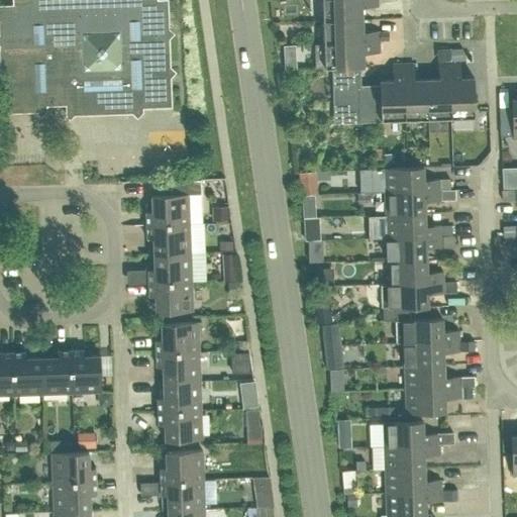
[(170,77),(175,72),(170,67),(169,38),(173,33),(168,28),(167,0),(11,0),(12,4),(2,4),(2,5),(0,5),(0,82),(0,83),(1,112),(6,112),(6,113),(31,112),(31,111),(35,111),(40,115),(40,116),(45,110),(45,106),(65,105),(65,100),(73,100),(74,115),(75,115),(75,114),(102,113),(102,114),(104,114),(104,113),(131,112),(136,117),(142,112),(141,107),(171,106),(171,101),(172,101),(171,81),(170,81),(170,77)]
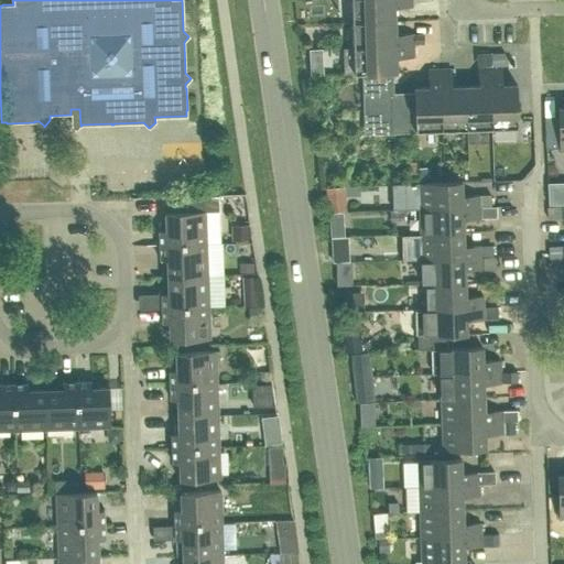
[(394,8),(412,7),(411,0),(350,0),(351,22),(394,21),(394,8)]
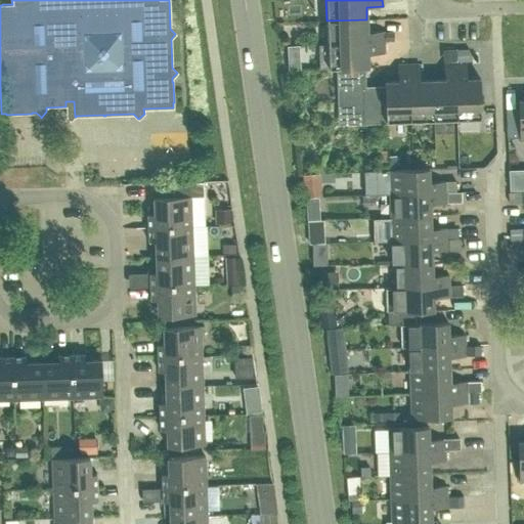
[(288,9),(267,10),(267,30),(289,29),(288,9)]
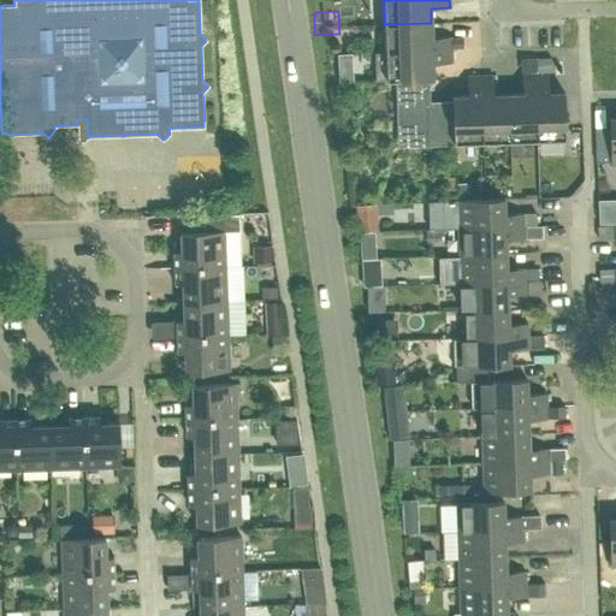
[(451,36),(432,37),(431,23),(384,24),(385,52),(451,49),(451,36)]
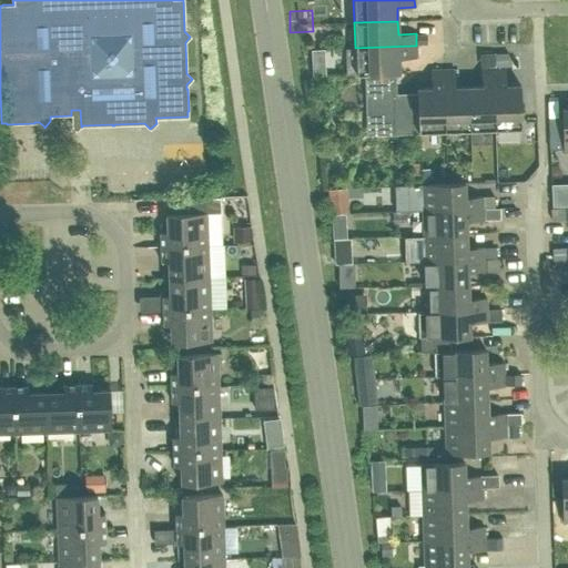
[(426,36),(417,36),(417,44),(426,44),(426,36)]
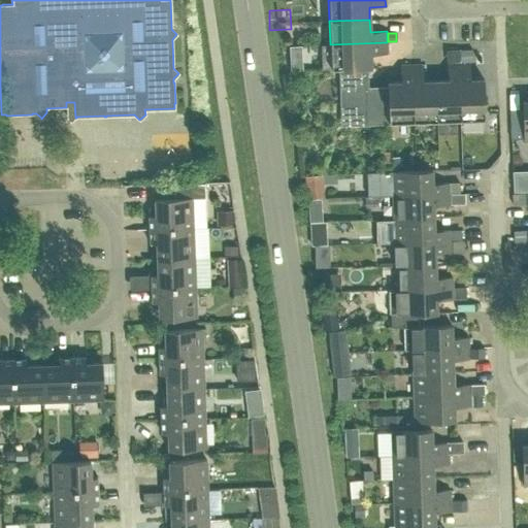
[(370,55),(387,54),(387,42),(330,44),(331,69),(339,69),(365,68),(371,68),(370,55)]
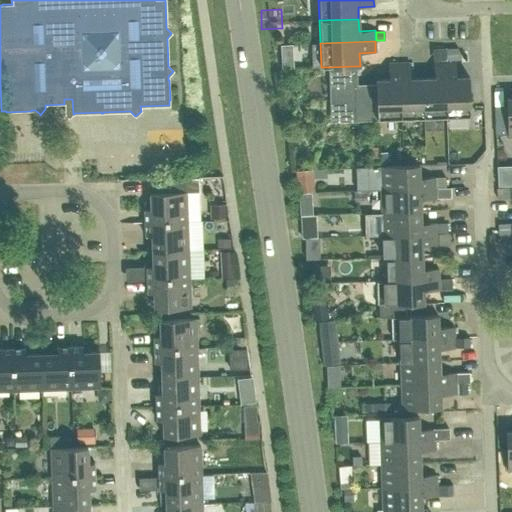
[(292,42),(281,43),(281,51),(293,51),(292,42)]
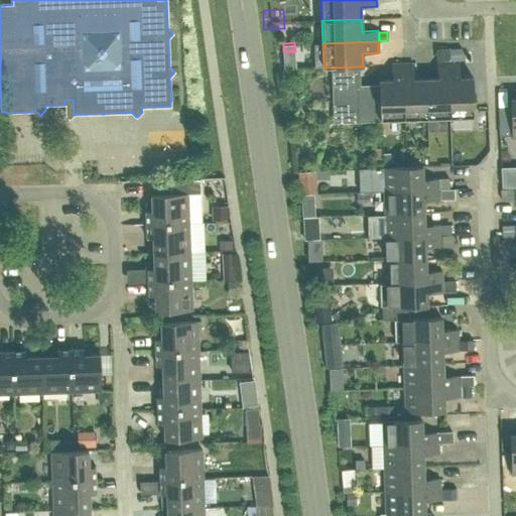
[(461,48),(449,49),(450,60),(462,60),(461,48)]
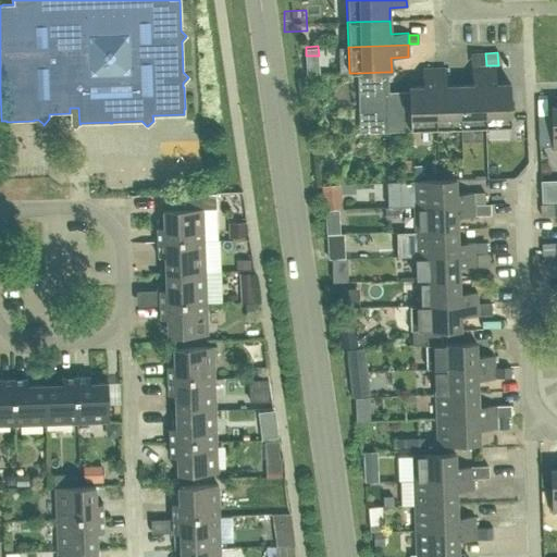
[(483,53),(471,53),(472,65),(484,65),(483,53)]
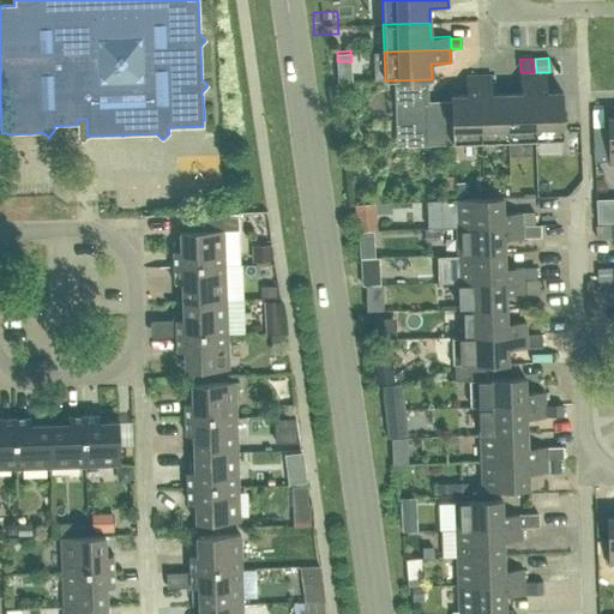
[(521,74),(521,94),(506,94),(509,140),(535,139),(533,73),(521,74)]
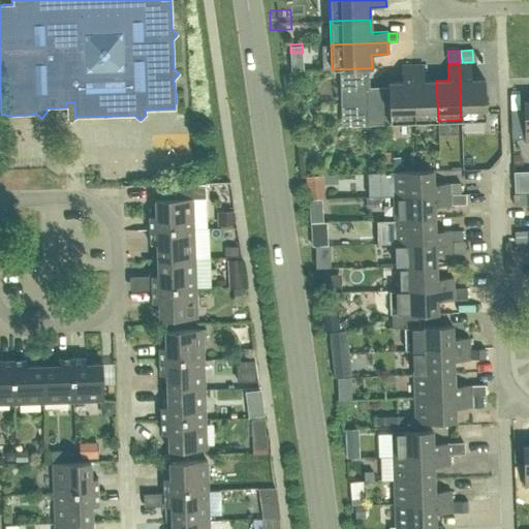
[(471,80),(470,63),(459,63),(461,120),(486,119),(485,80),(471,80)]
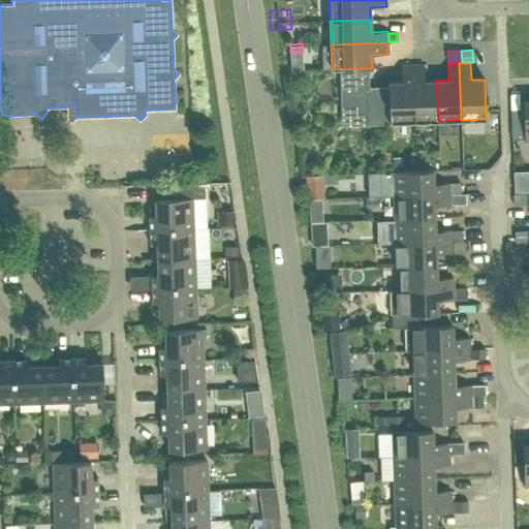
[(412,65),(401,65),(402,82),(389,83),(389,87),(389,115),(390,123),(414,122),(412,65)]
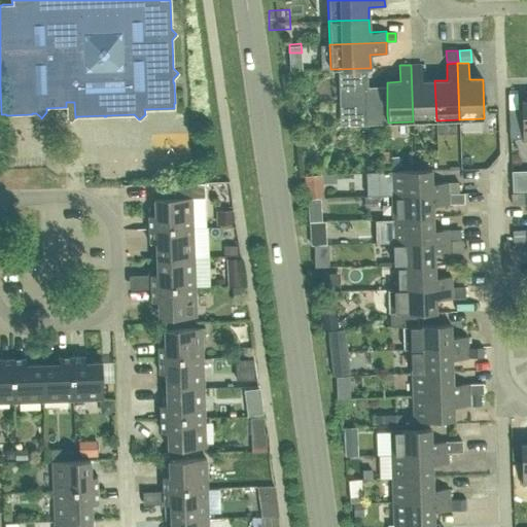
[(422,81),(422,65),(411,65),(413,121),(436,120),(434,80),(422,81)]
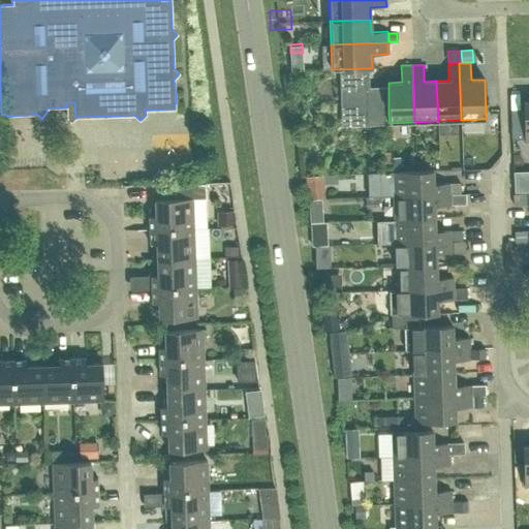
[(389,87),(367,88),(366,68),(340,69),(341,103),(353,103),(353,116),(389,115),(389,87)]
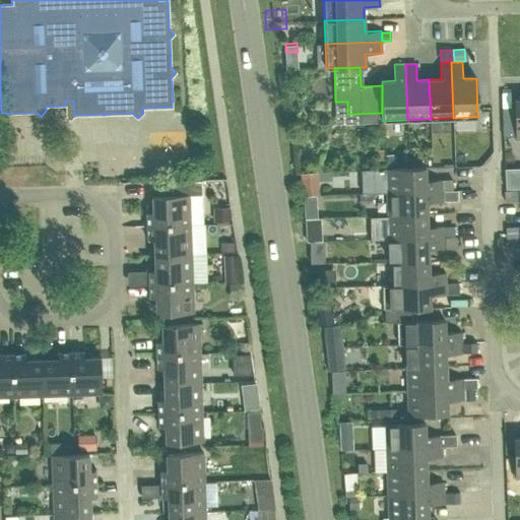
[(425,168),(385,169),(386,193),(442,191),(442,180),(426,181),(425,168)]
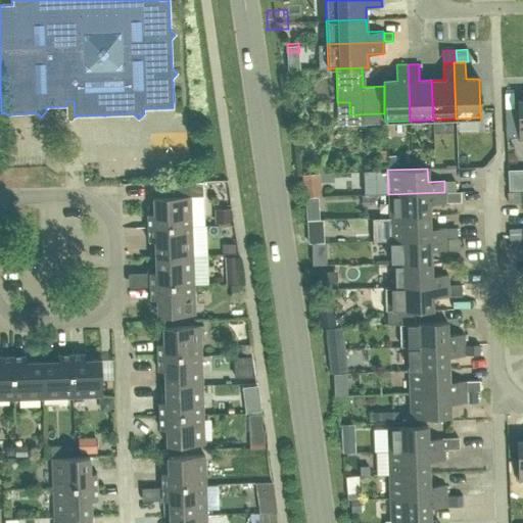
[(444,181),(444,192),(456,191),(456,181),(444,181)]
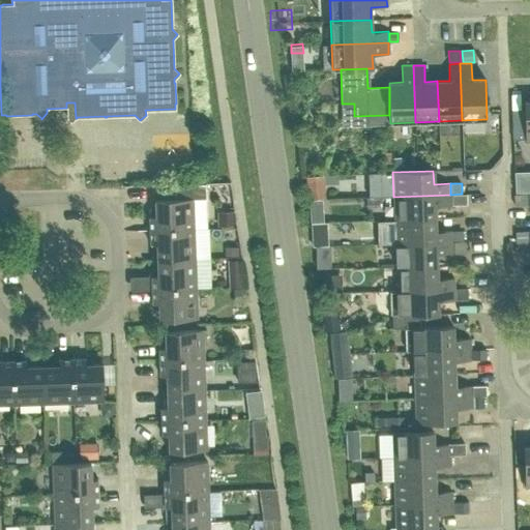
[(149,216),(150,230),(194,229),(193,199),(206,199),(205,184),(174,185),(175,199),(155,200),(155,208),(151,208),(149,210),(149,216)]
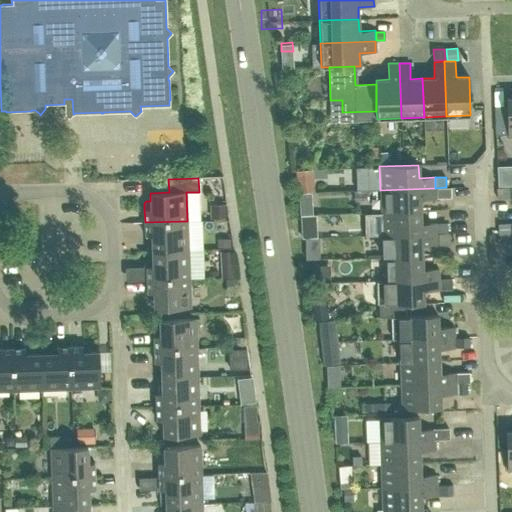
[(313,182),(297,183),(298,191),(314,190),(313,182)]
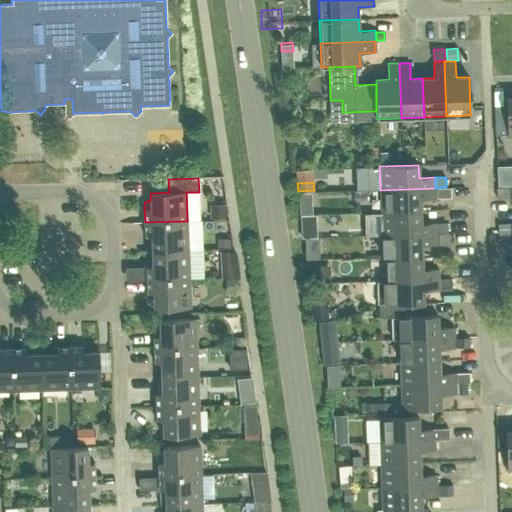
[(450,187),(446,187),(435,188),(436,198),(451,197),(450,187)]
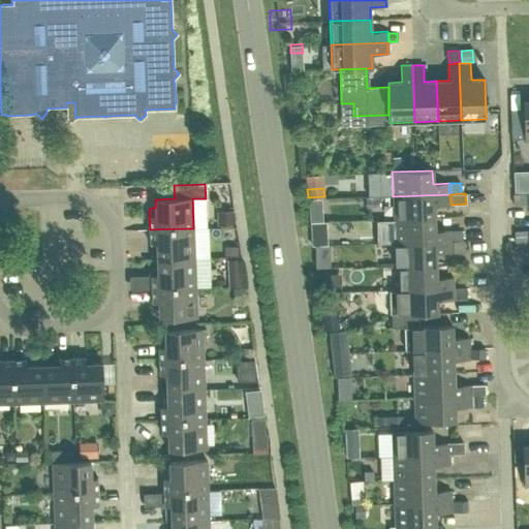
[(450,206),(449,203),(449,194),(393,196),(394,219),(434,218),(434,206),(450,206)]
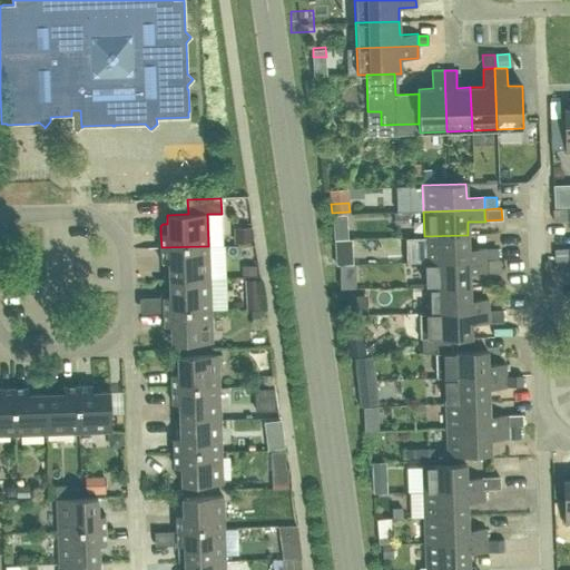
[(347,226),(333,227),(334,238),(349,237),(347,226)]
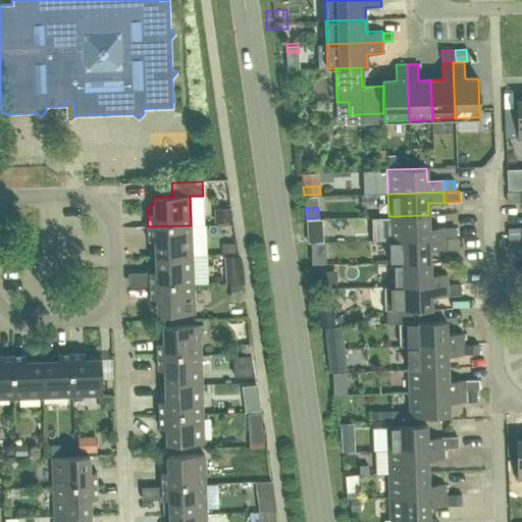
[(445,227),(428,228),(428,215),(388,216),(389,240),(446,238),(445,227)]
